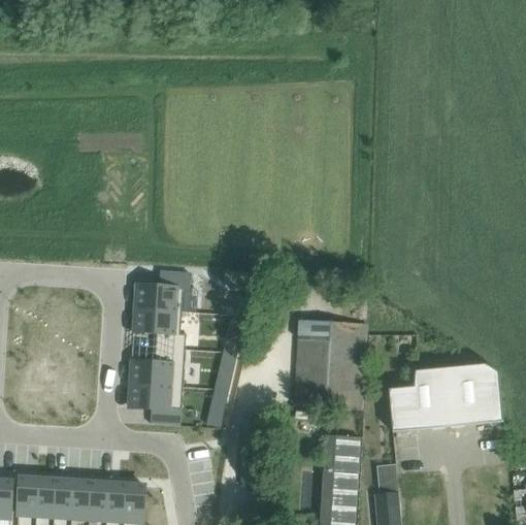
[(135,284),(134,307),(181,310),(182,289),(188,289),(189,272),(159,270),(158,285),(135,284)]
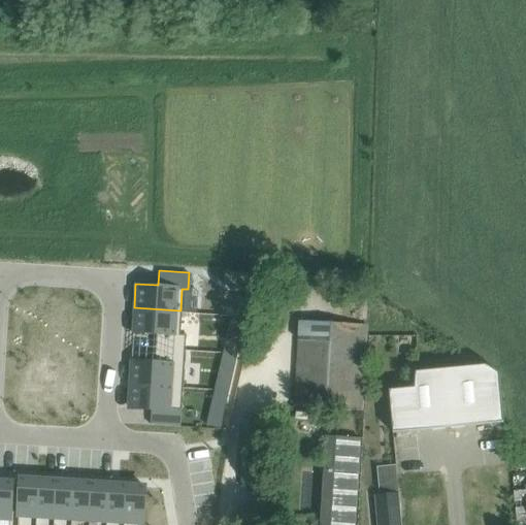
[(248,304),(239,302),(236,315),(244,316),(248,304)]
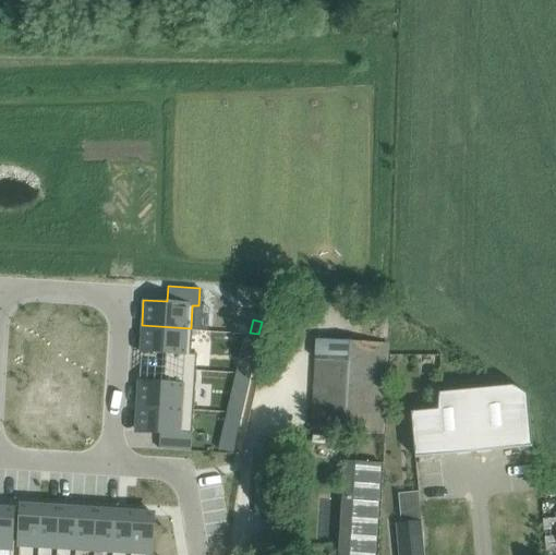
[(142,325),(141,350),(164,351),(162,366),(194,369),(195,352),(189,351),(191,328),(142,325)]
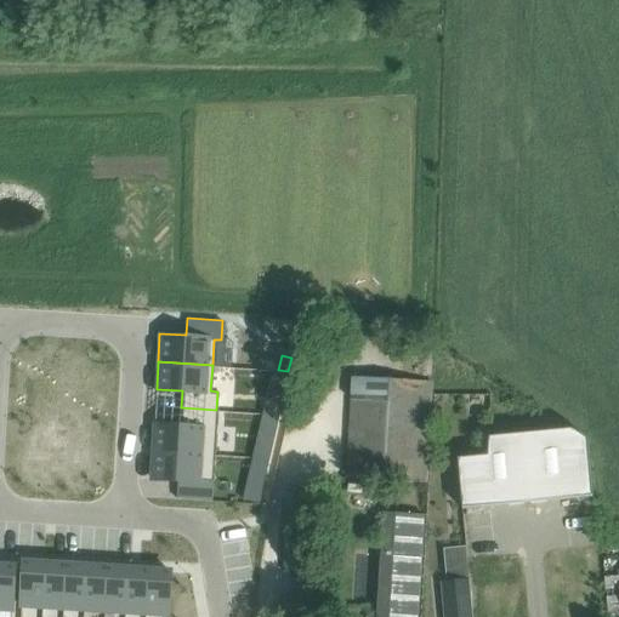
[(285,386),(288,371),(278,370),(276,383),(285,386)]
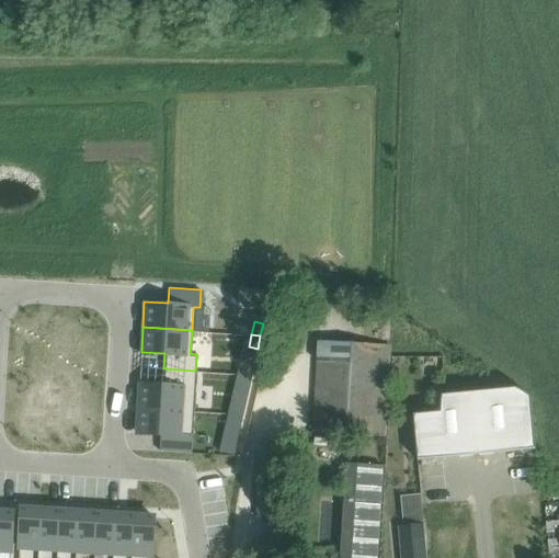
[(383,433),(387,353),(388,343),(317,339),(311,429),(383,433)]
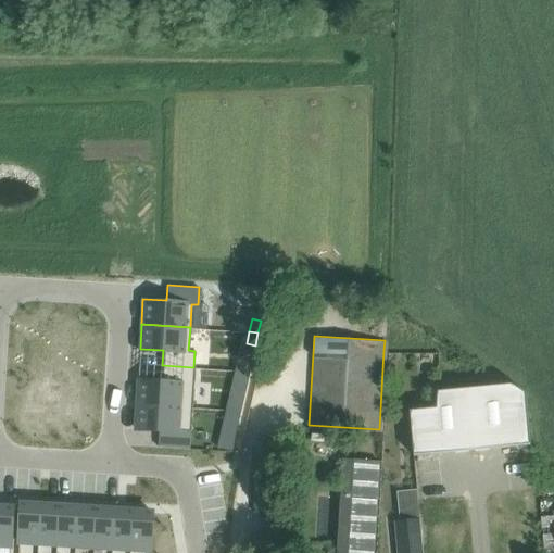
[(138,378),(136,403),(191,406),(193,367),(162,365),(161,379),(138,378)]
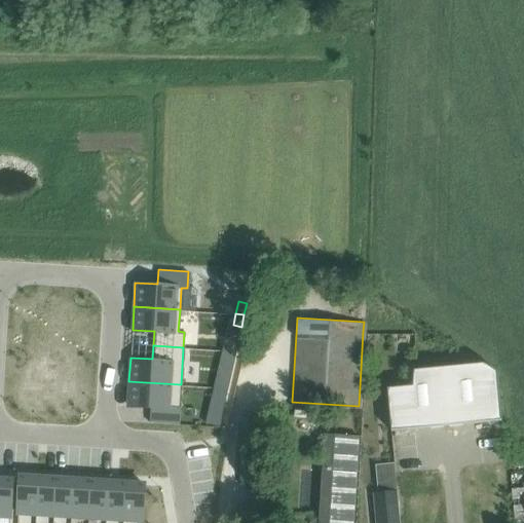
[(500,419),(496,371),(482,362),(440,366),(445,424),(500,419)]
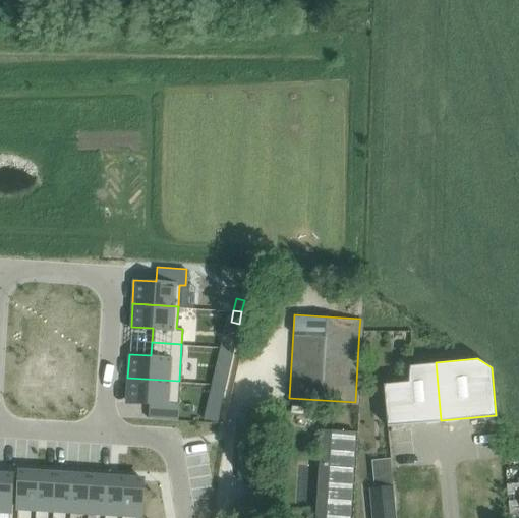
[(387,425),(441,420),(436,362),(409,365),(407,381),(383,383),(387,425)]
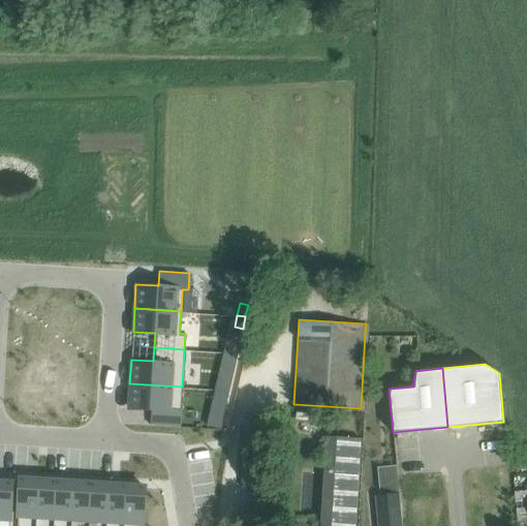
[(230,378),(222,377),(220,390),(221,390),(228,391),(230,378)]
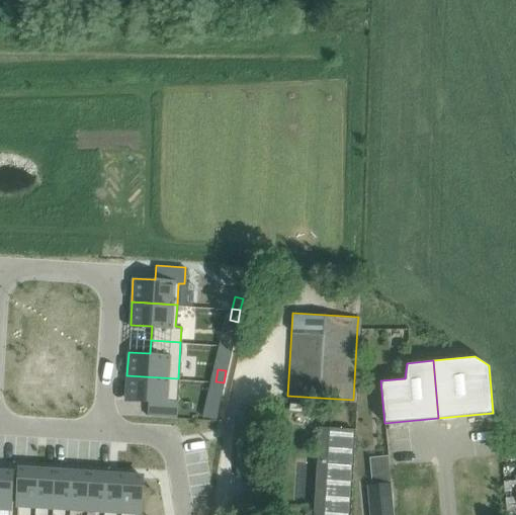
[(126,375),(125,398),(147,400),(146,414),(175,416),(178,378),(126,375)]
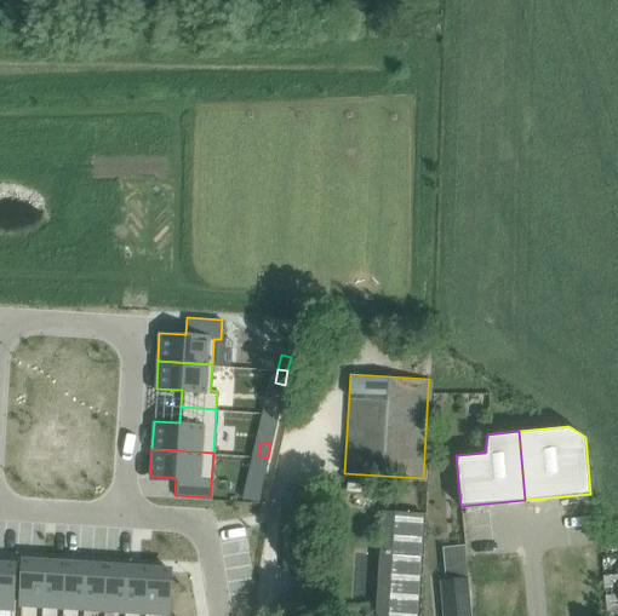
[(264,472),(268,458),(259,456),(258,456),(255,470),(264,472)]
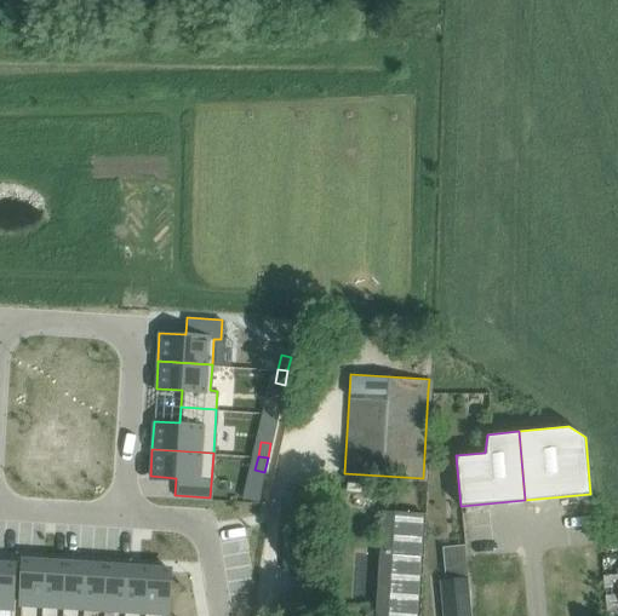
[(332,483),(318,490),(326,506),(341,498),(332,483)]
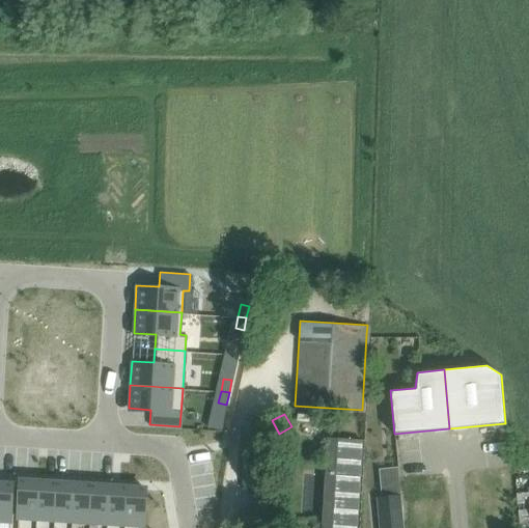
[(326,437),(319,527),(355,527),(361,439),(326,437)]
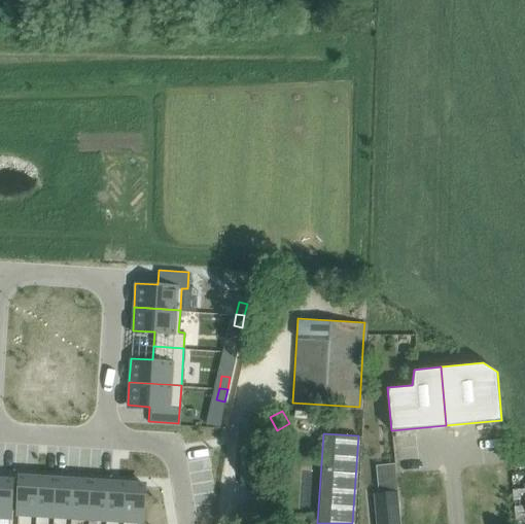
[(375,523),(398,523),(393,461),(375,463),(377,491),(373,491),(375,523)]
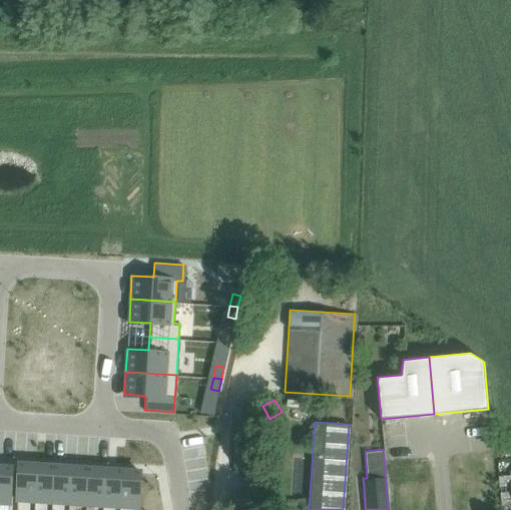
[(18,463),(16,498),(34,499),(36,464),(18,463)]
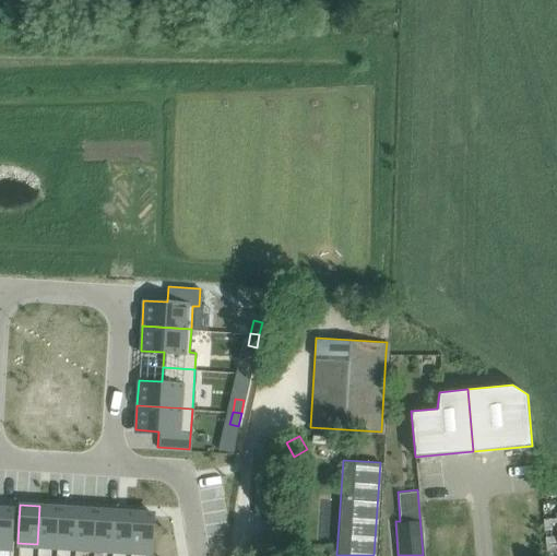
[(39,506),(37,544),(56,546),(58,507),(39,506)]
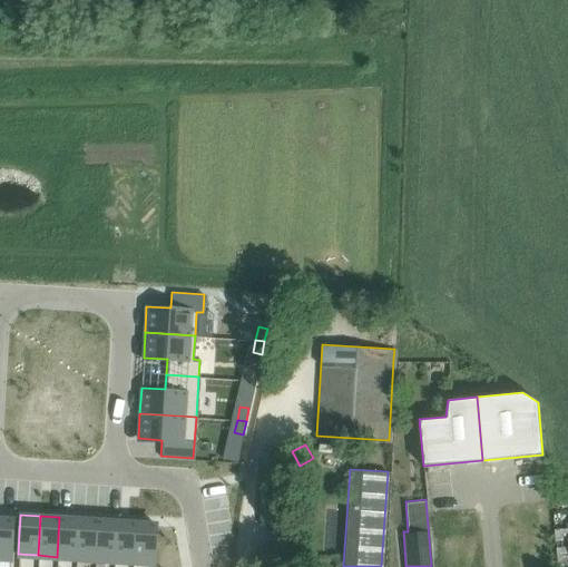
[(0,557),(9,558),(12,519),(0,517),(0,557)]
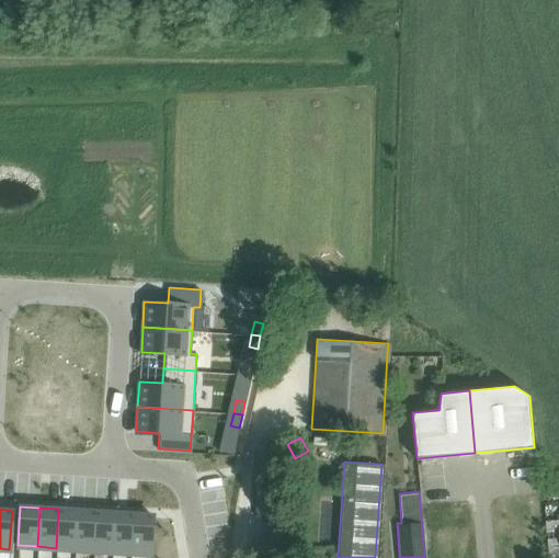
[(58,509),(56,548),(75,549),(77,510),(58,509)]
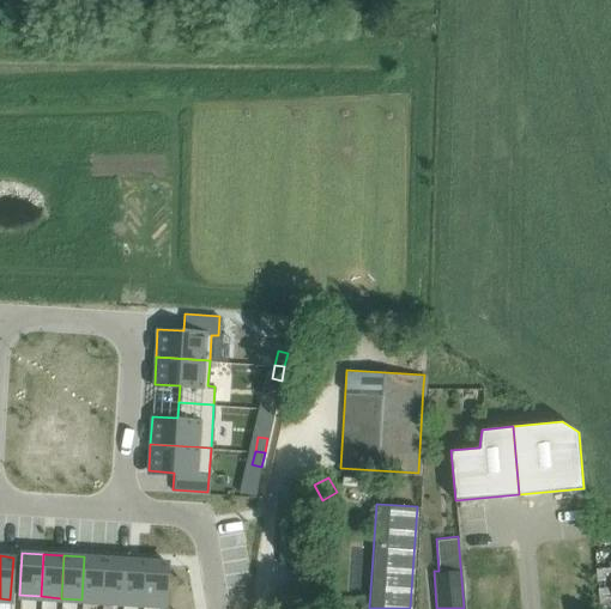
[(84,556),(82,600),(102,601),(104,559),(84,556)]
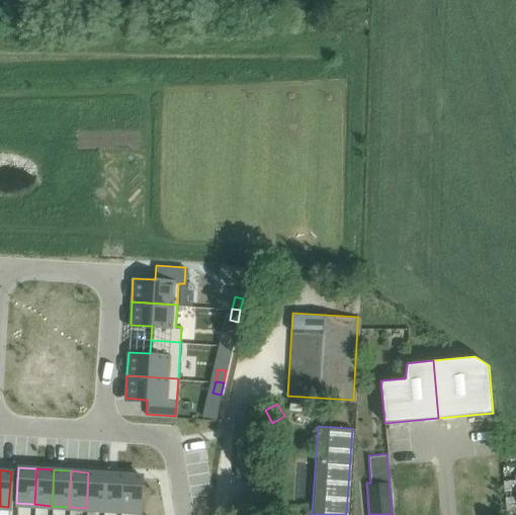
[(88,473),(86,508),(103,509),(105,474),(88,473)]
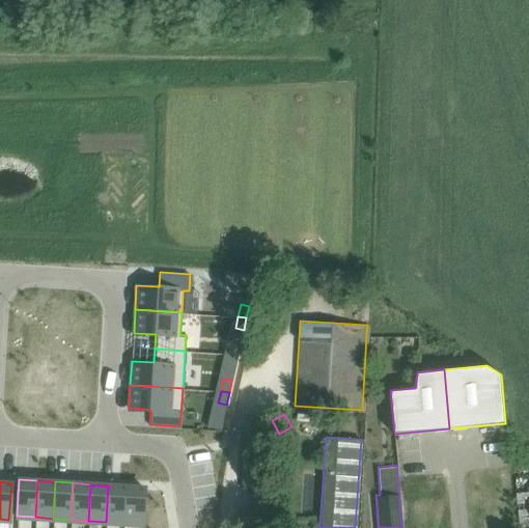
[(108,485),(106,522),(123,523),(126,487),(108,485)]
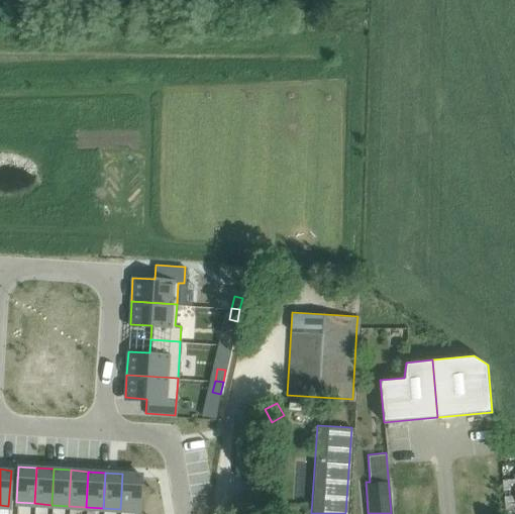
[(514,473),(512,474),(513,475),(498,477),(500,498),(501,505),(514,502),(514,473)]
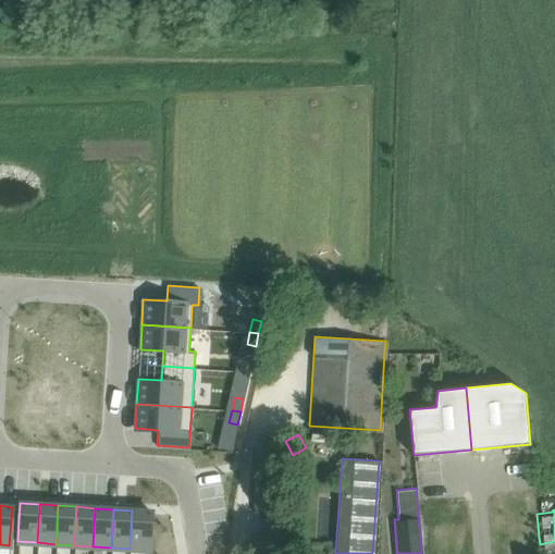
[(132,511),(130,549),(149,550),(151,512),(132,511)]
